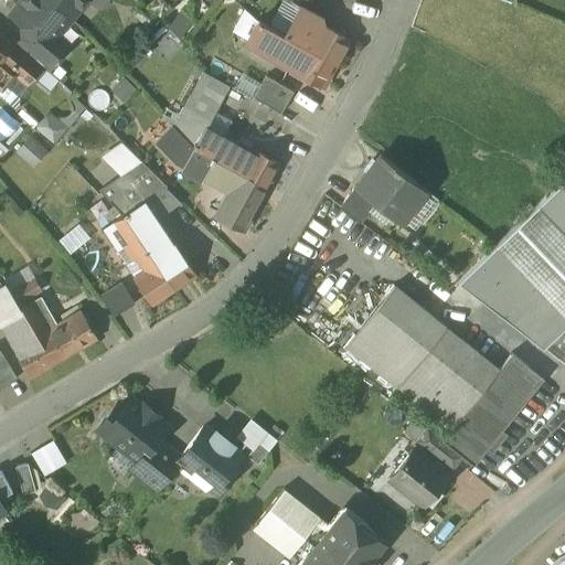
[(72,20),(48,0),(23,0),(23,1),(11,16),(23,25),(49,46),(51,44),(72,20)]
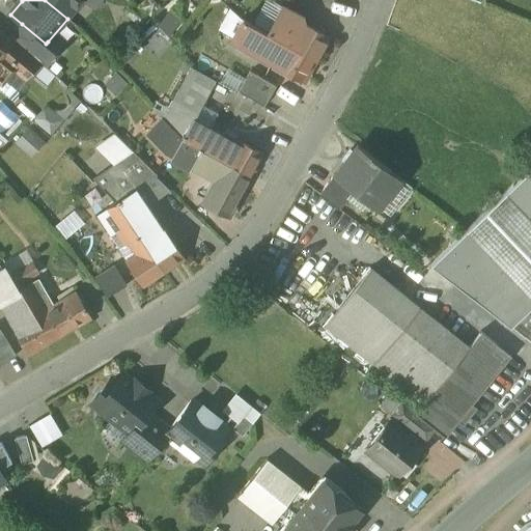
[(45,0),(67,19),(82,0),(45,0)]
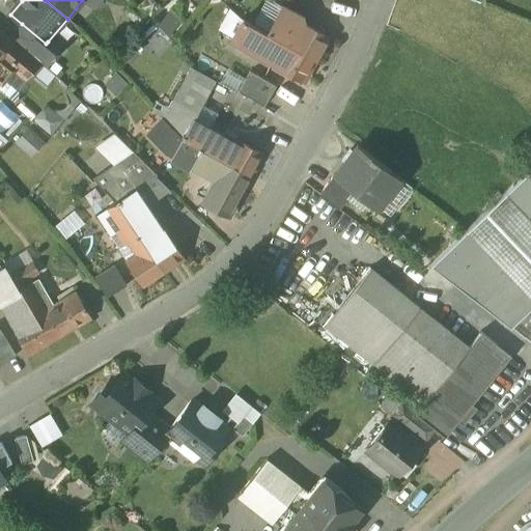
[(329,38),(303,25),(304,24),(302,17),(282,7),(269,32),(268,33),(268,34),(316,61),(329,38)]
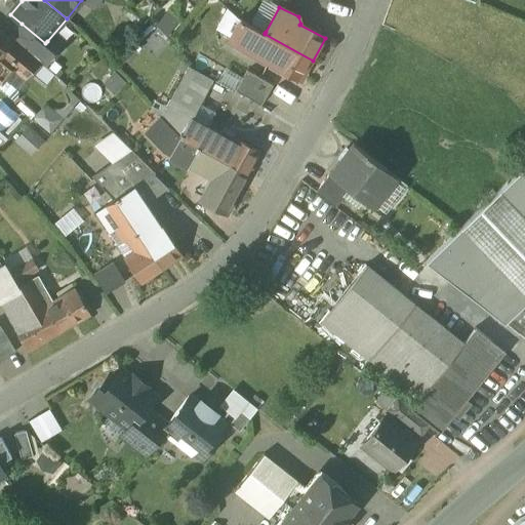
[(313,61),(265,34),(265,33),(242,21),(241,19),(230,40),(269,62),(268,64),(300,82),(313,61)]
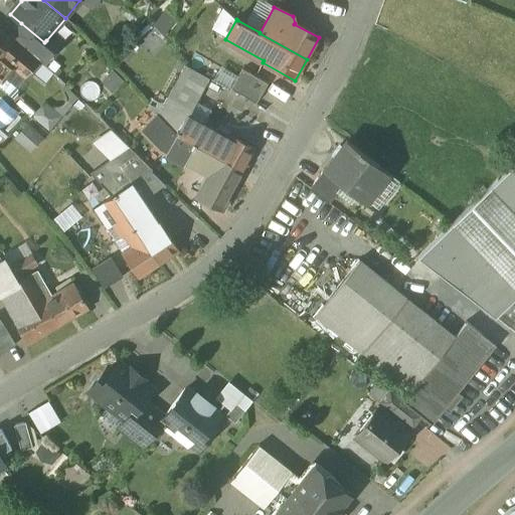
[(44,42),(21,23),(22,34),(16,40),(39,59),(44,64),(56,49),(46,40),(44,42)]
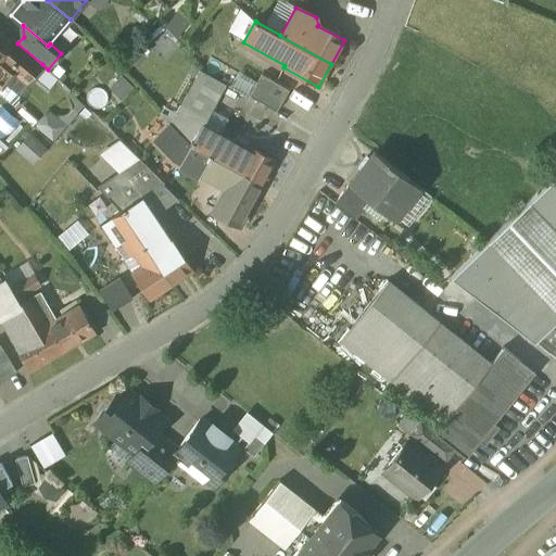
[(12,39),(0,28),(0,48),(2,50),(12,39)]
